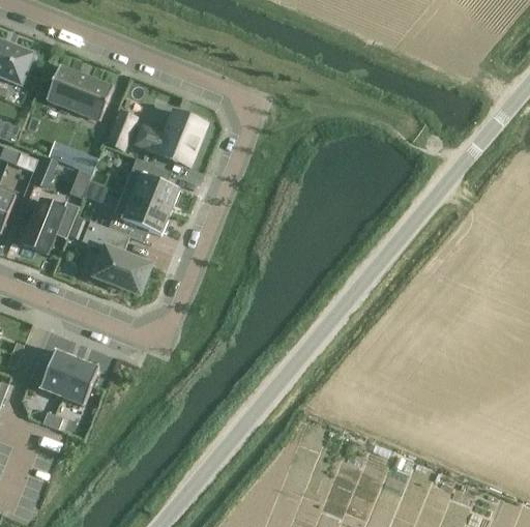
[(0,77),(21,86),(33,55),(0,41),(0,77)]
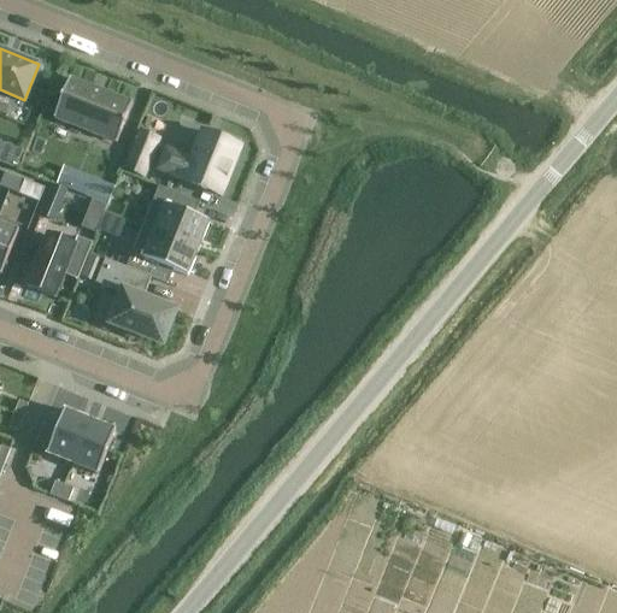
[(116,141),(133,101),(70,76),(53,116),(116,141)]
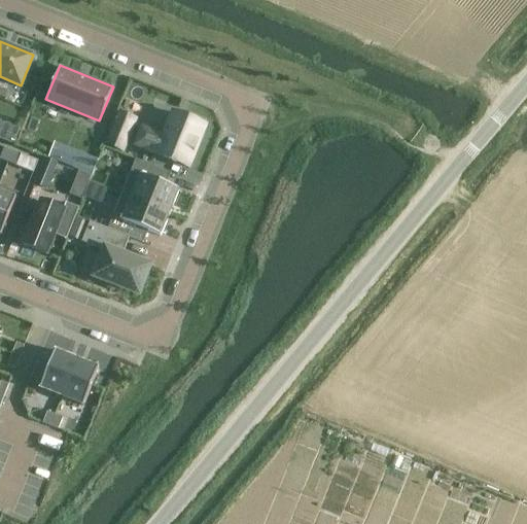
[(187,166),(205,124),(173,110),(163,135),(142,127),(135,143),(156,151),(155,152),(187,166)]
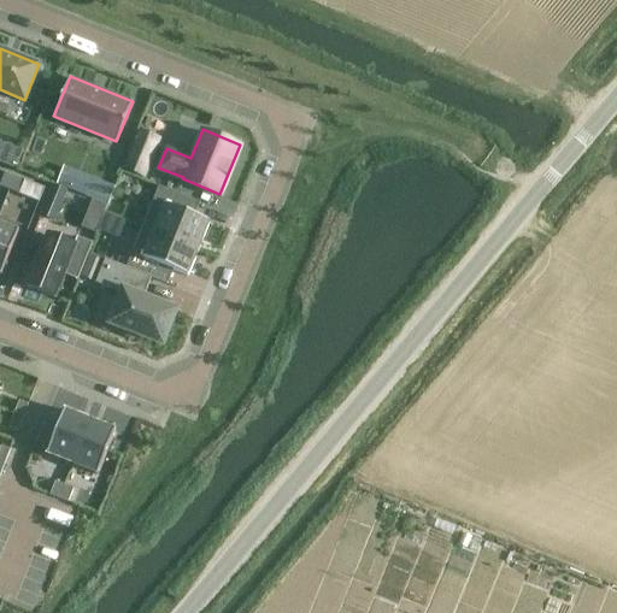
[(0,139),(0,160),(16,168),(23,148),(0,139)]
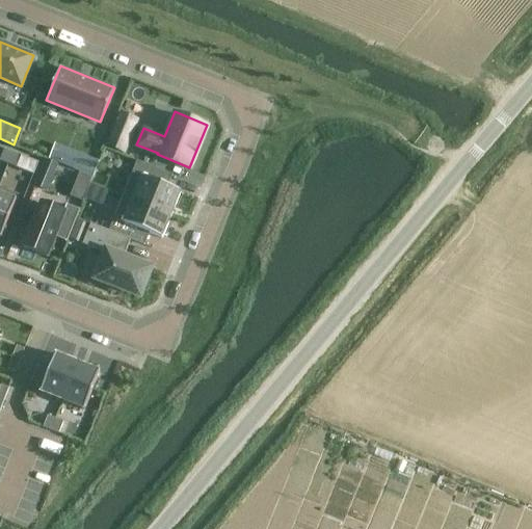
[(113,126),(106,146),(123,153),(131,132),(113,126)]
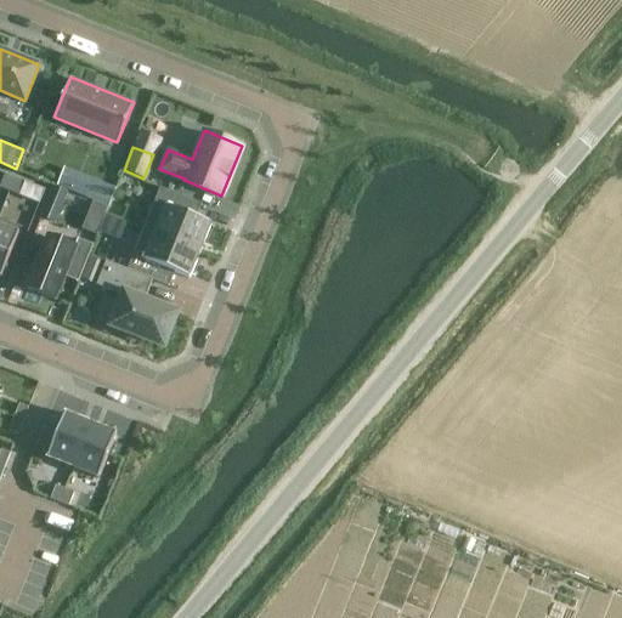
[(5,173),(0,182),(0,186),(9,190),(15,176),(5,173)]
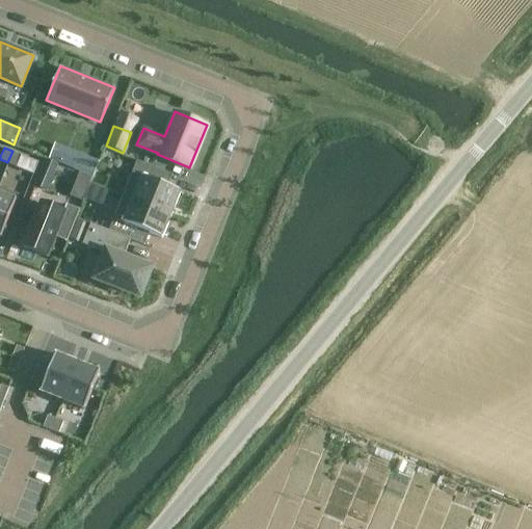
[(12,151),(7,162),(16,166),(21,154),(12,151)]
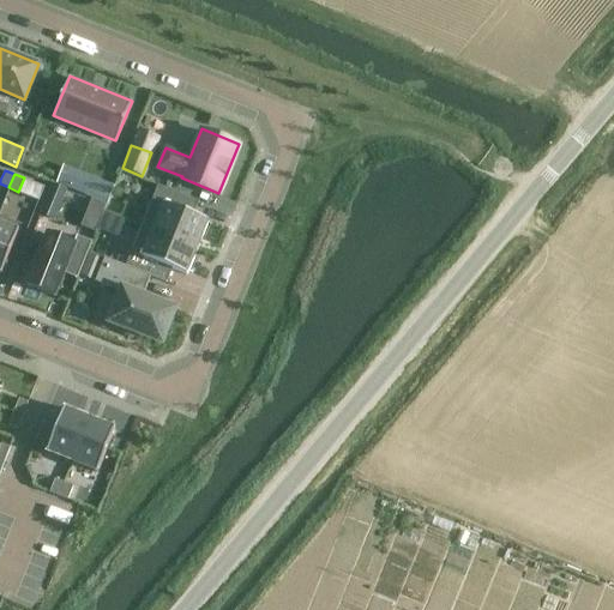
[(90,174),(83,192),(108,201),(115,183),(90,174)]
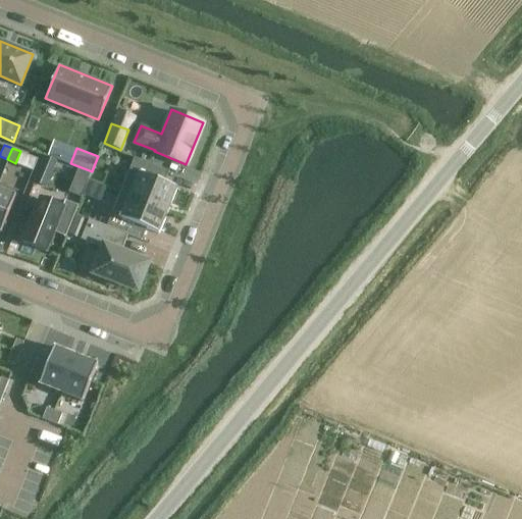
[(120,191),(167,209),(176,187),(164,182),(168,170),(135,156),(120,191)]
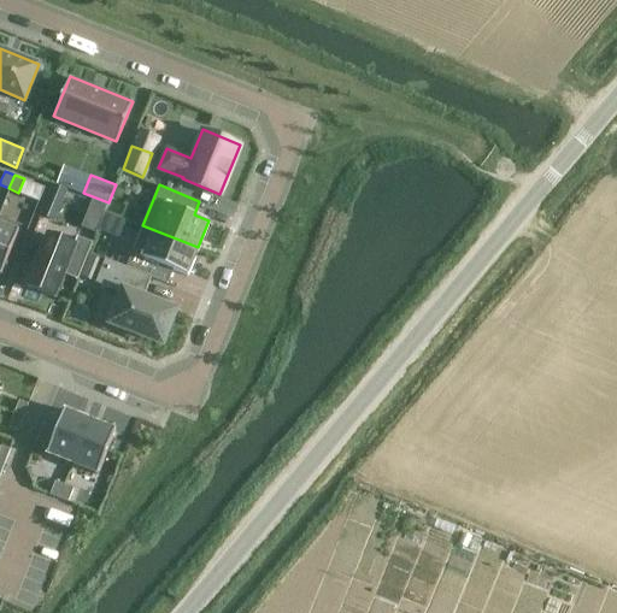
[(51,188),(41,213),(54,219),(64,193),(51,188)]
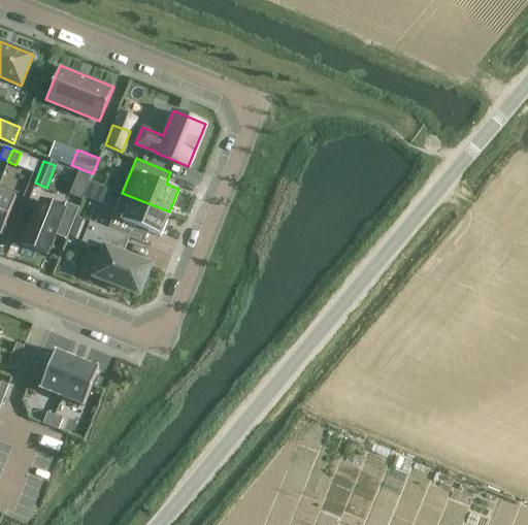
[(79,170),(70,192),(80,197),(90,174),(79,170)]
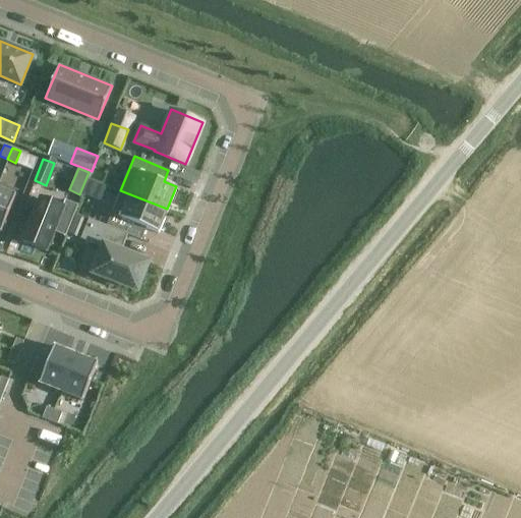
[(88,178),(82,193),(101,200),(107,185),(88,178)]
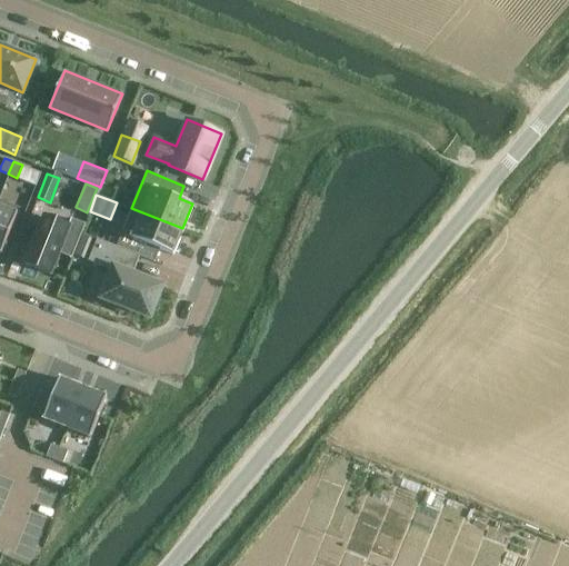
[(0,252),(0,254),(19,207),(0,199),(0,252)]
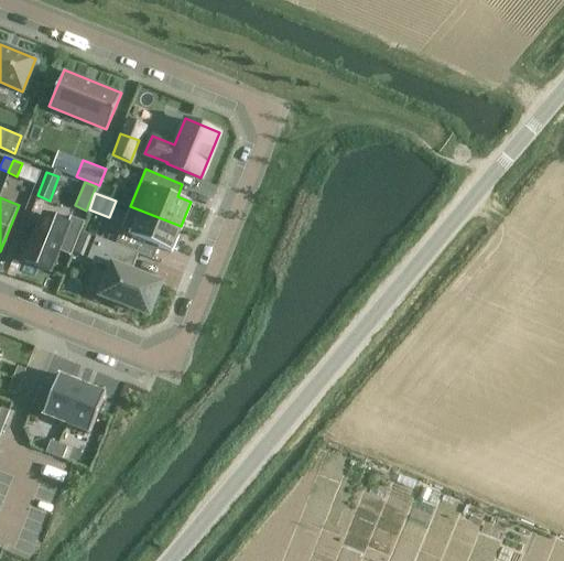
[(181,226),(130,206),(116,244),(138,252),(152,258),(158,246),(172,251),(181,226)]
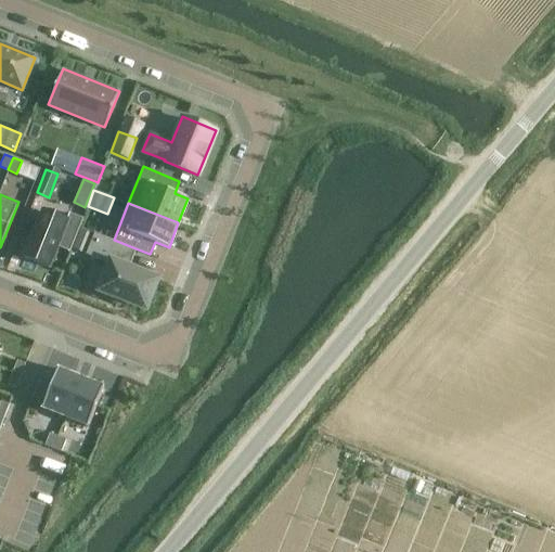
[(43,208),(24,257),(49,267),(57,245),(69,251),(82,217),(69,212),(66,218),(43,208)]
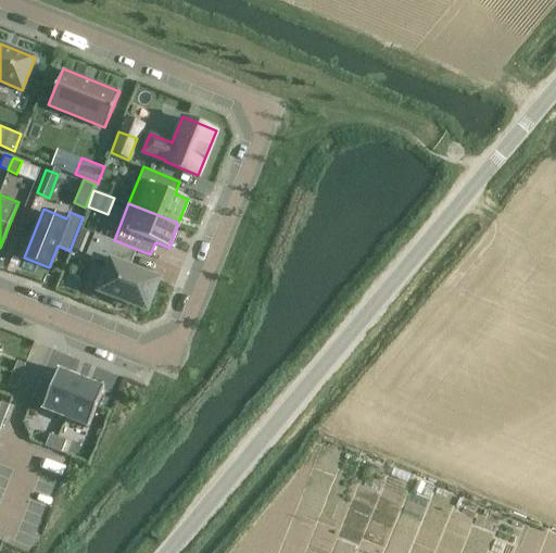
[(79,228),(72,248),(86,253),(93,234),(79,228)]
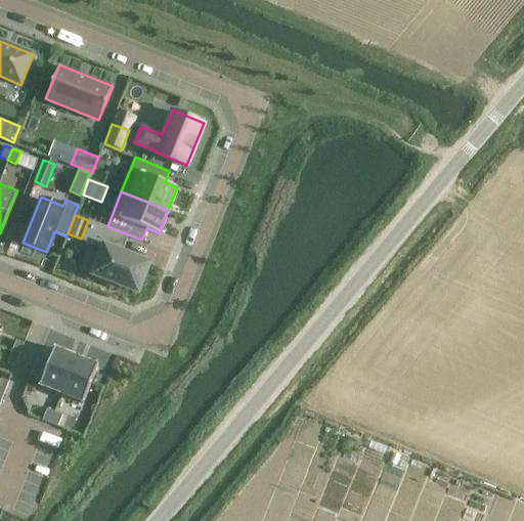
[(128,234),(107,226),(89,219),(88,220),(81,239),(103,248),(93,273),(137,290),(147,263),(121,252),(128,234)]
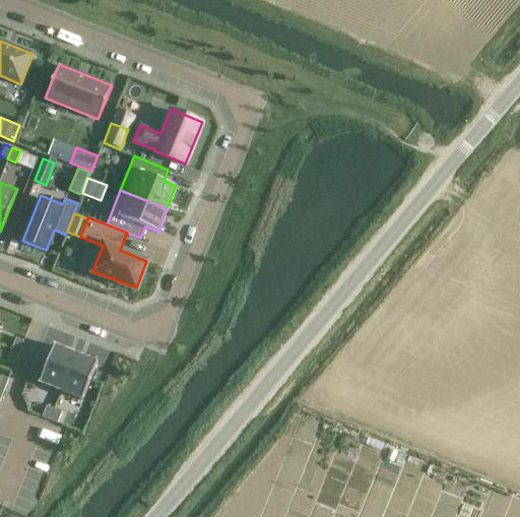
[(15,336),(11,347),(19,350),(23,339),(15,336)]
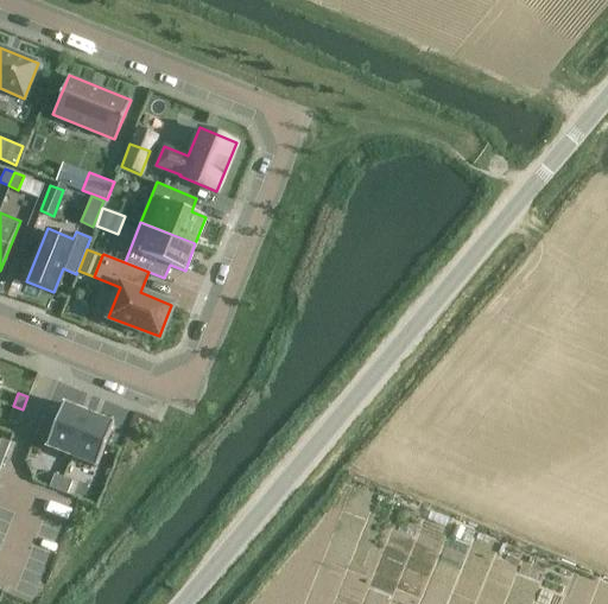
[(64,402),(48,445),(71,456),(89,412),(64,402)]
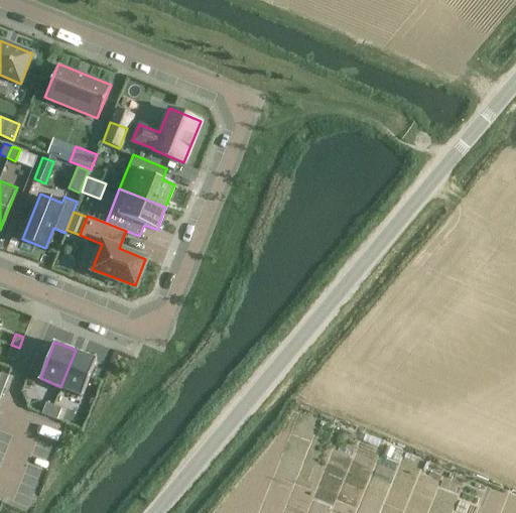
[(11,345),(7,356),(14,359),(19,348),(11,345)]
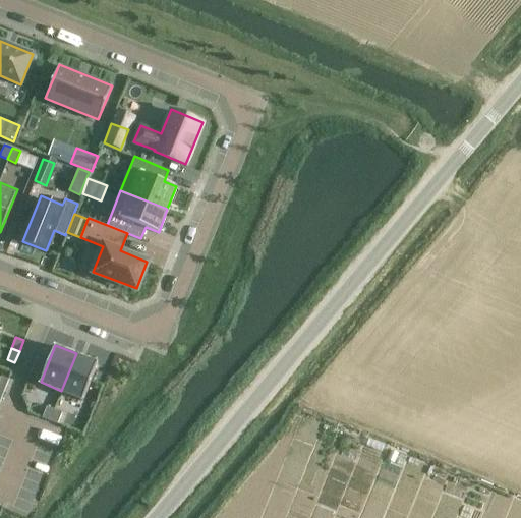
[(76,353),(61,391),(82,399),(97,361),(76,353)]
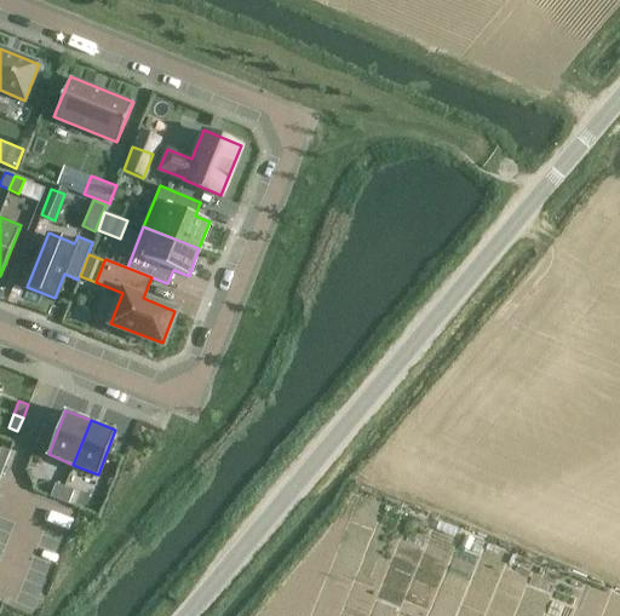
[(56,482),(50,495),(59,499),(64,485),(56,482)]
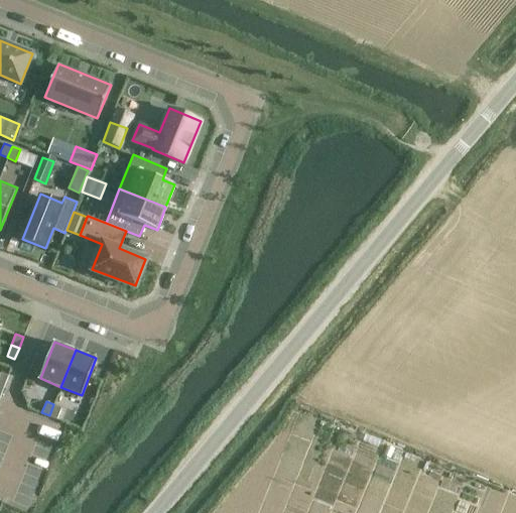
[(53,404),(49,415),(56,418),(61,407),(53,404)]
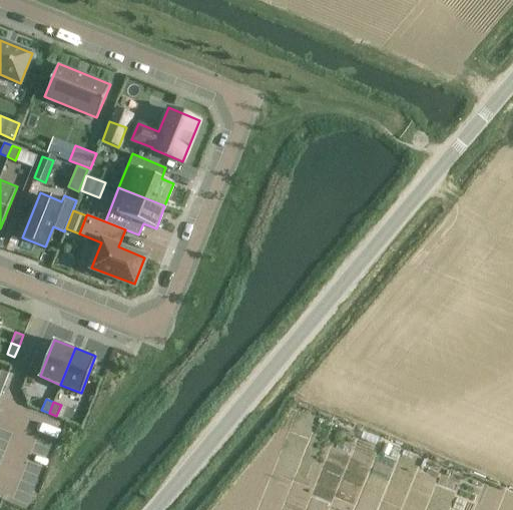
[(282,425),(279,433),(285,436),(288,427),(282,425)]
